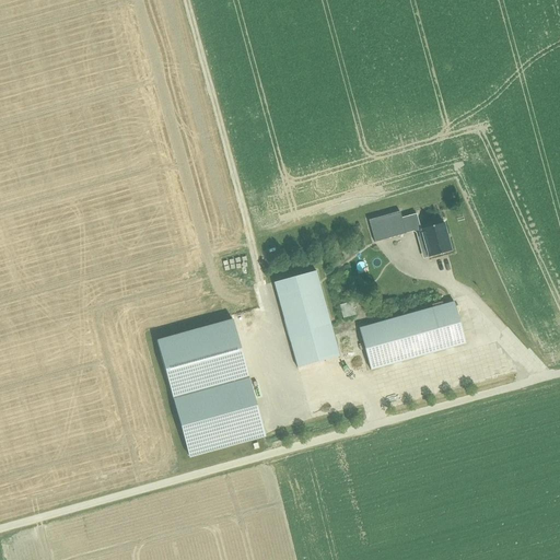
[(406,233),(400,211),(369,220),(375,242),(406,233)]
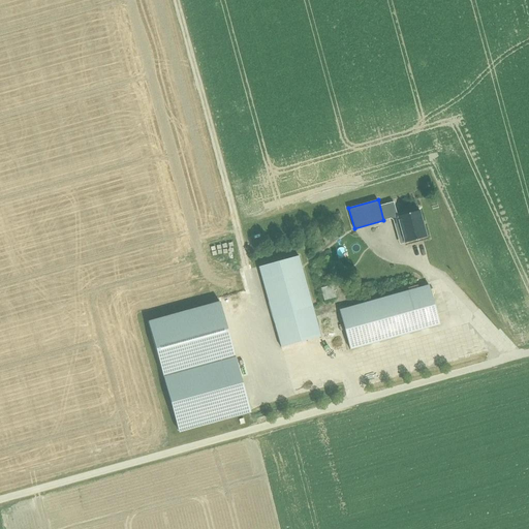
[(397,217),(402,234),(404,244),(427,238),(419,211),(397,217)]
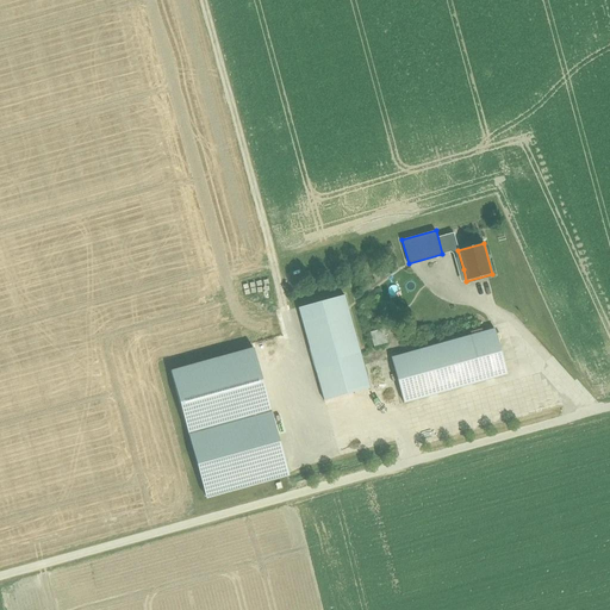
[(298,307),(321,390),(324,402),(371,388),(367,377),(344,296),(298,307)]
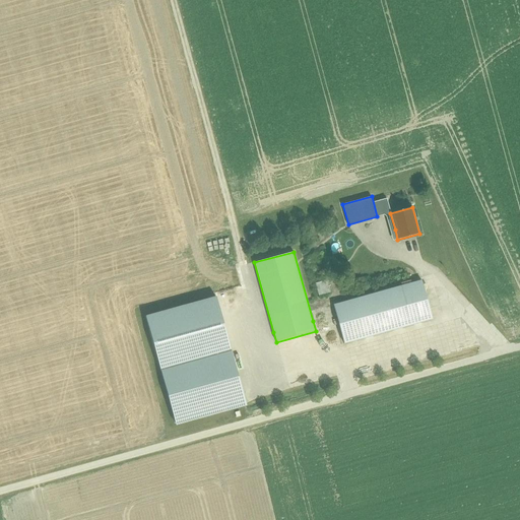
[(330,293),(326,280),(315,283),(319,296),(330,293)]
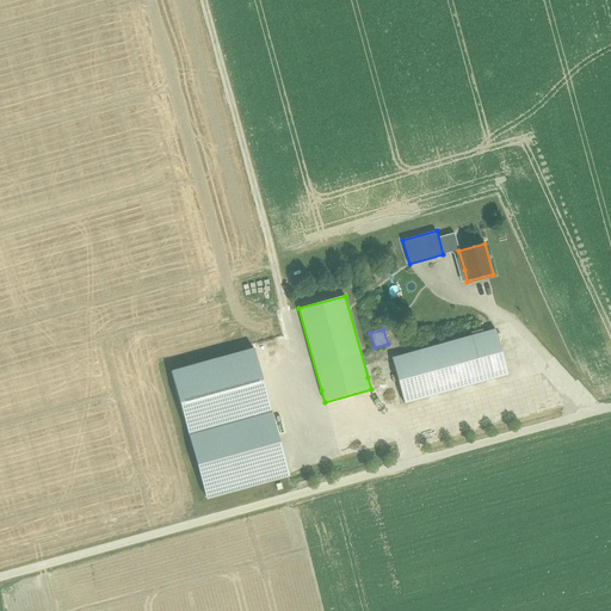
[(392,358),(401,393),(405,405),(507,375),(495,329),(392,358)]
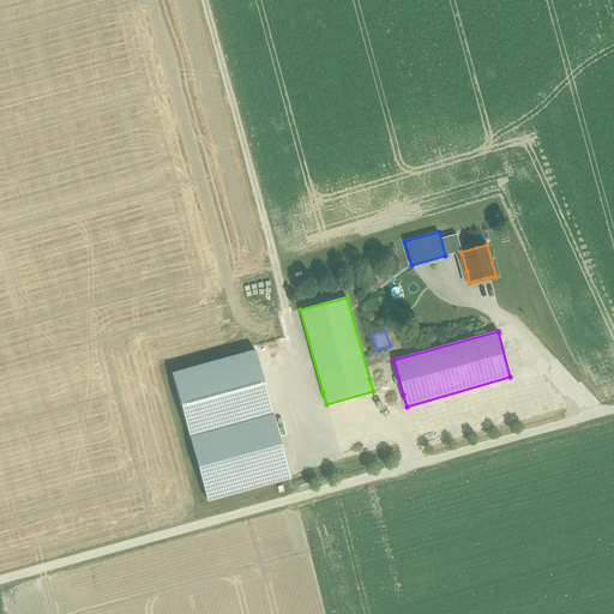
[(172,374),(188,434),(271,411),(254,350),(172,374)]
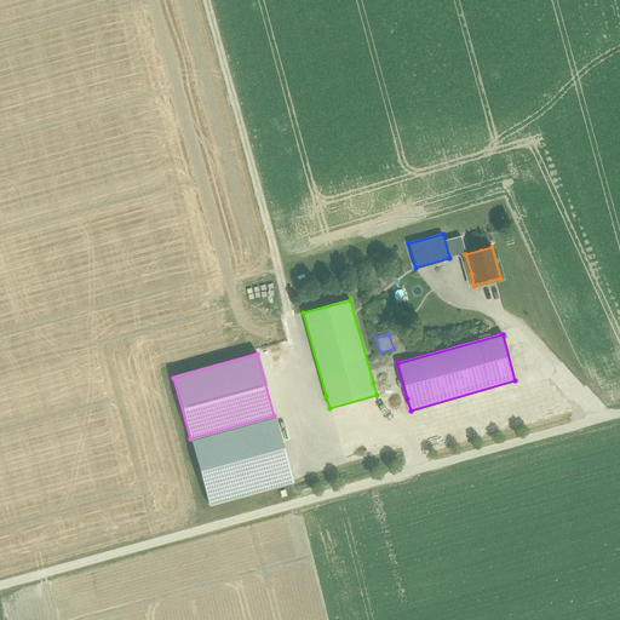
[(293,482),(274,415),(190,438),(208,505),(293,482)]
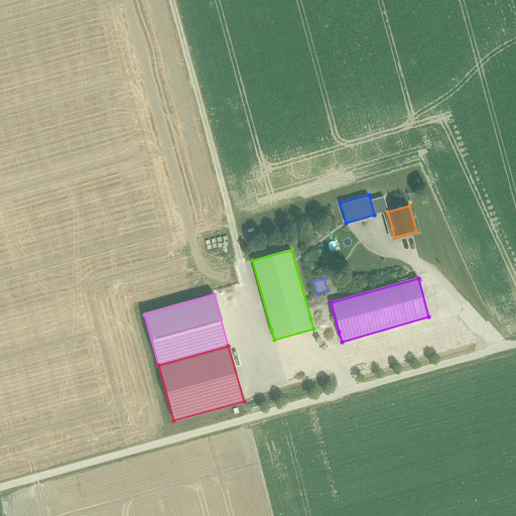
All buildings are outlined.
